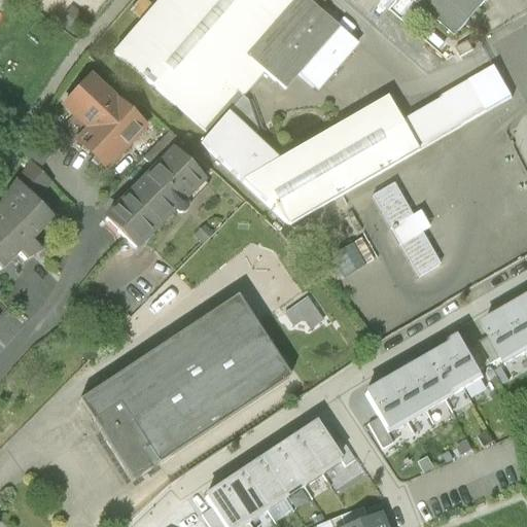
[(318,90),(358,44),(308,0),(157,0),(114,49),(211,134),(245,95),(265,73),(284,90),(300,73),(318,90)]
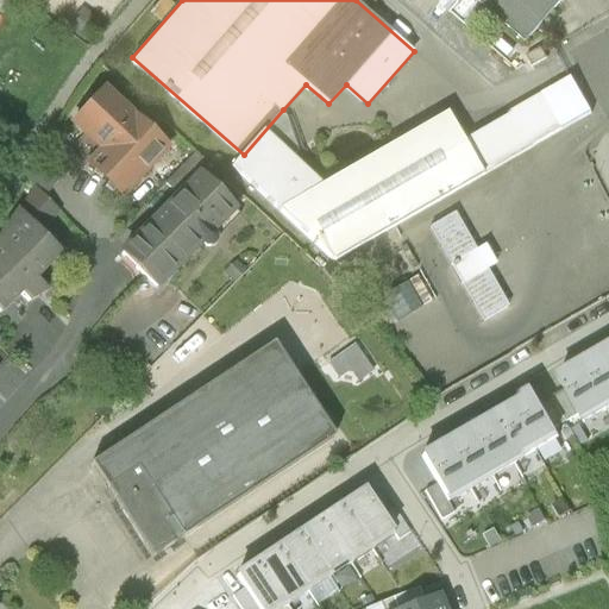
[(451,0),(459,7),(465,0),(472,0),(525,44),(562,0),(560,0),(451,0)]
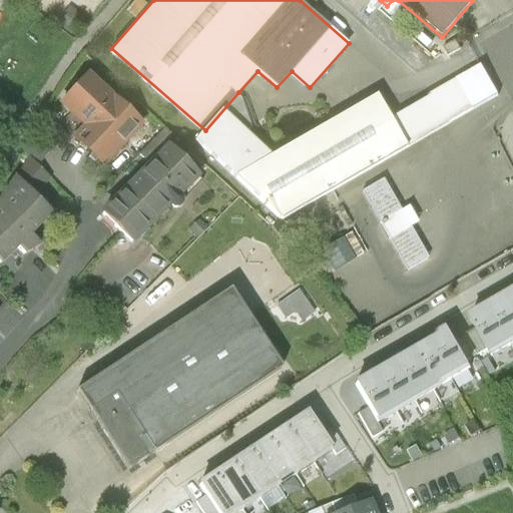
[(85,16),(70,5),(57,22),(72,34),(85,16)]
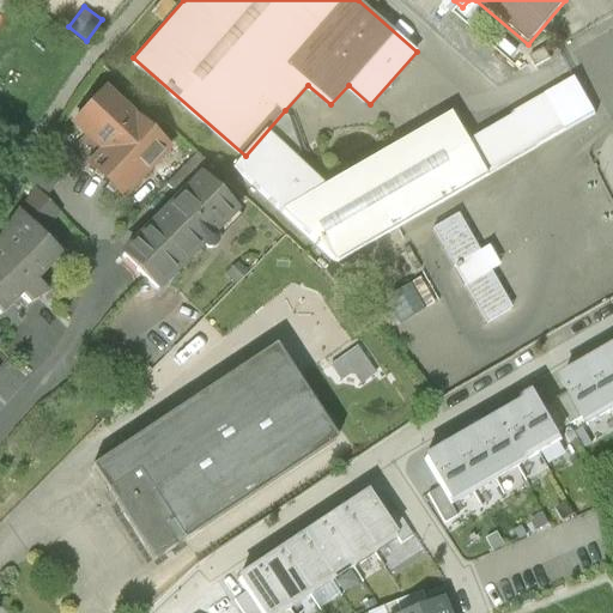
[(595,114),(576,80),(469,139),(453,110),(325,182),(297,158),(302,152),(289,115),(285,110),(246,156),(235,169),(337,263),(595,114)]
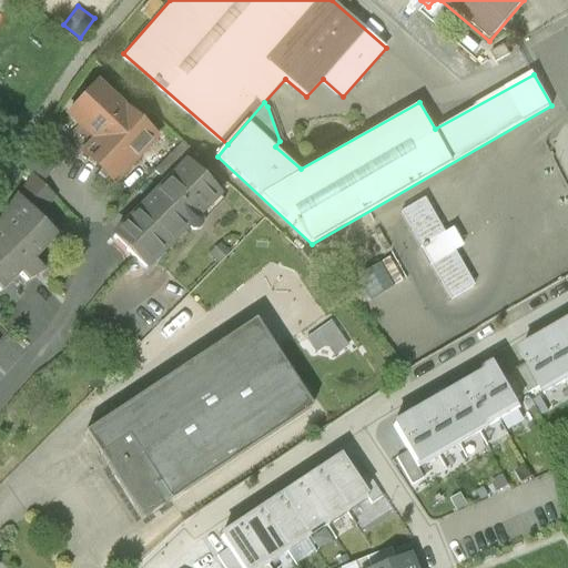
[(99,77),(67,112),(94,137),(80,151),(115,182),(161,132),(99,77)]
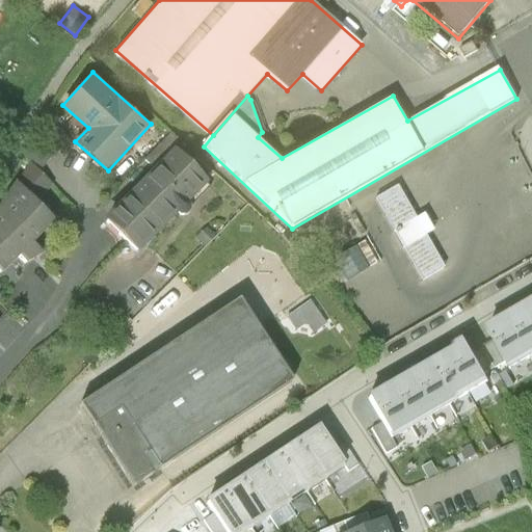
[(210,181),(176,147),(105,216),(140,250),(179,213),(185,214),(191,208),(191,200),(210,181)]
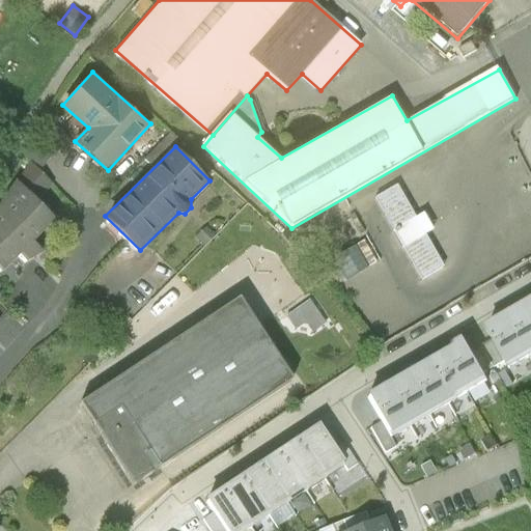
[(30,162),(15,183),(32,200),(50,182),(30,162)]
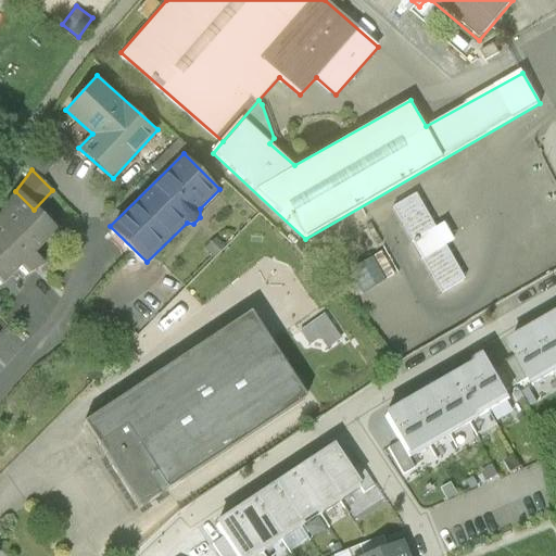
[(0,213),(0,286),(1,288),(21,269),(26,277),(45,266),(35,255),(58,231),(34,210),(15,191),(0,213)]
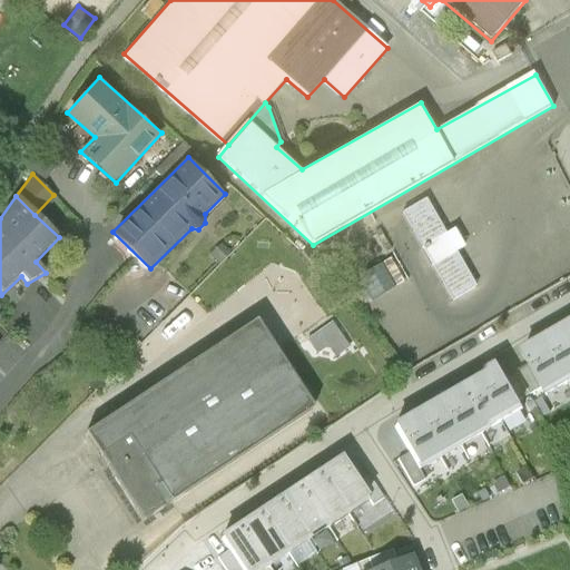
[(429,198),(404,213),(457,298),(479,284),(459,253),(470,246),(459,228),(450,234),(429,198)]
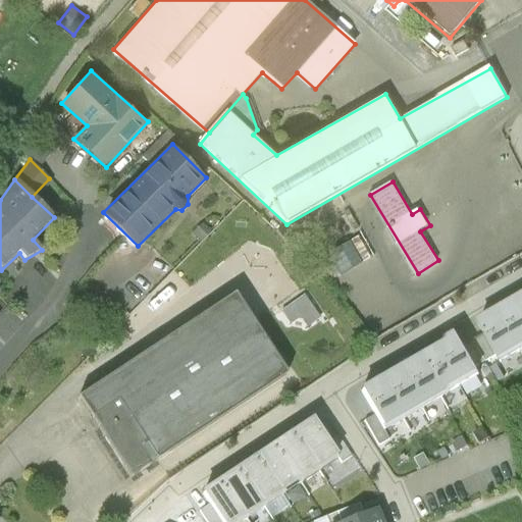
[(202,223),(192,233),(201,243),(211,232),(202,223)]
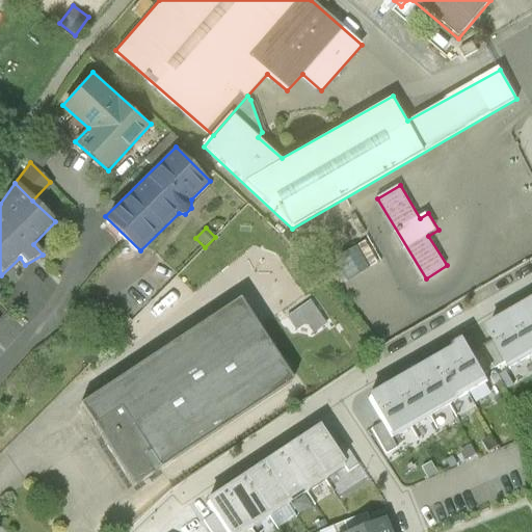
[(292,382),(238,301),(79,407),(133,488),(292,382)]
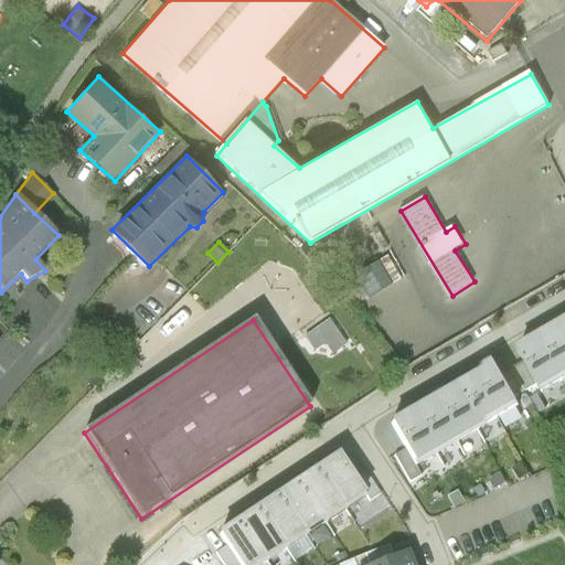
[(564,339),(558,328),(539,340),(563,382),(564,380),(564,339)]
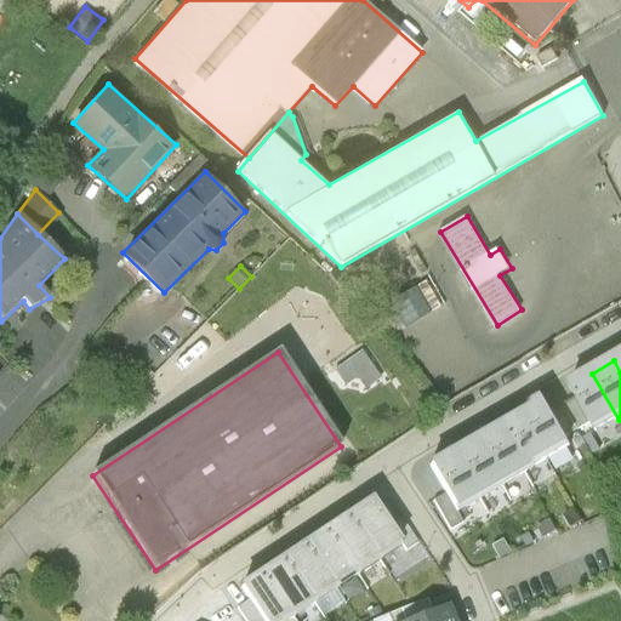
[(592,374),(569,387),(576,400),(591,425),(596,433),(619,420),(592,374)]
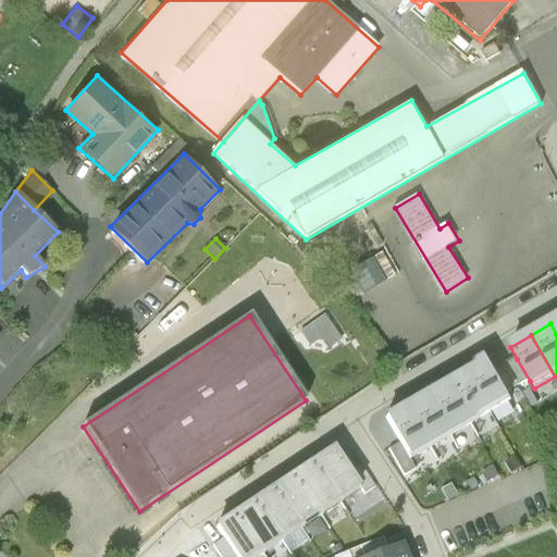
[(517,359),(506,364),(519,387),(530,381),(517,359)]
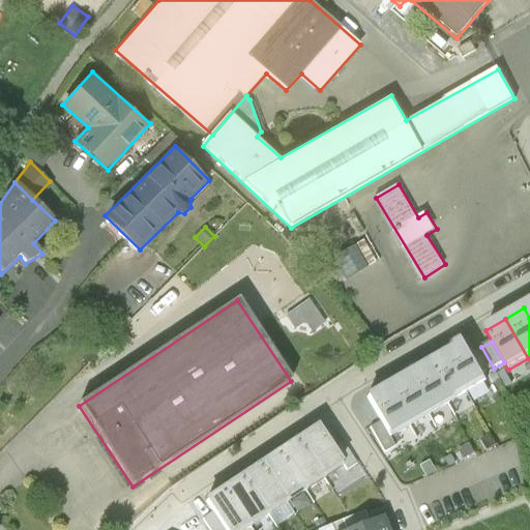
[(464,343),(444,354),(467,393),(487,382),(482,375),(470,354),(464,343)]
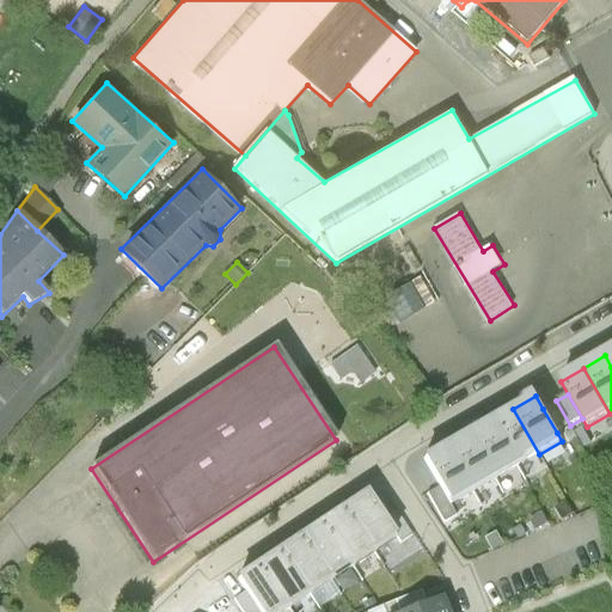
[(556,401),(543,409),(557,433),(570,426),(556,401)]
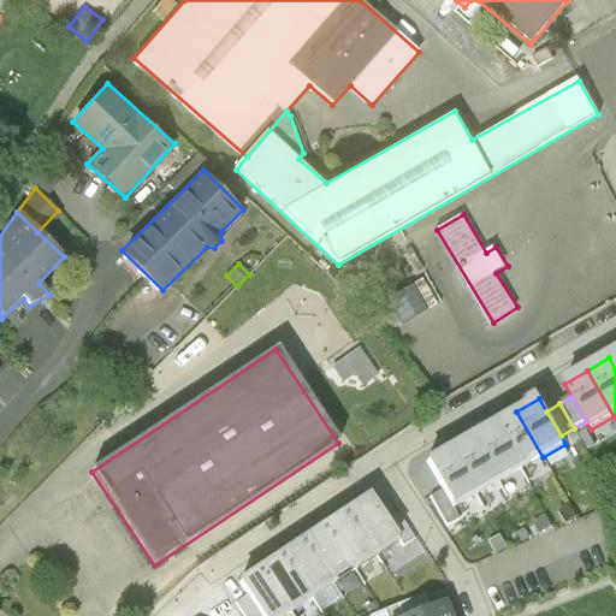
[(516,412),(493,424),(520,471),(543,457),(516,412)]
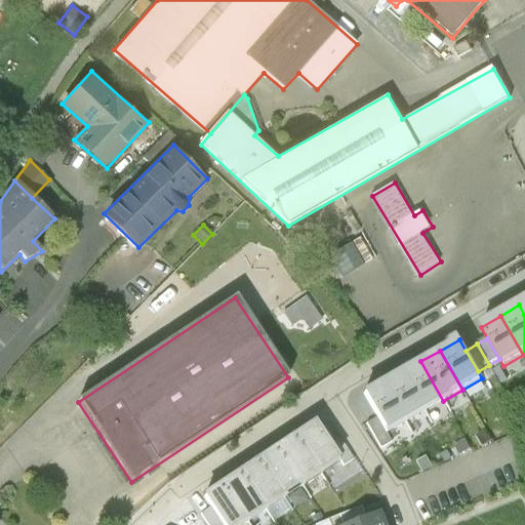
[(420,361),(401,372),(425,411),(443,401),(420,361)]
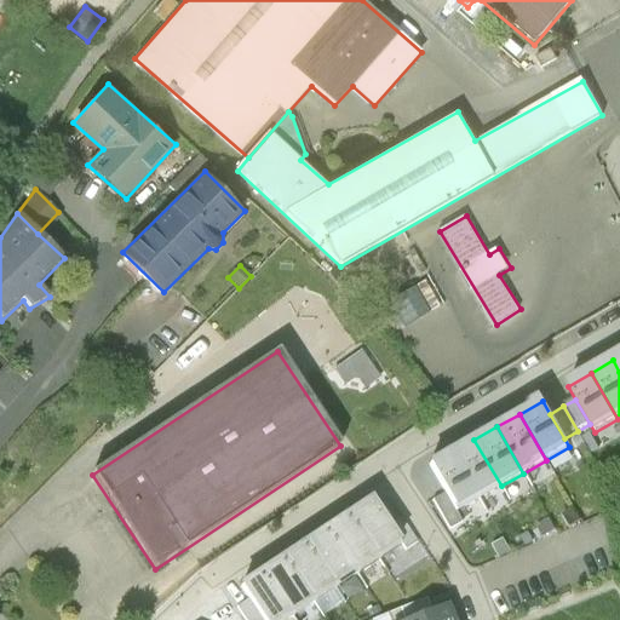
[(474,440),(452,453),(478,499),(501,486),(474,440)]
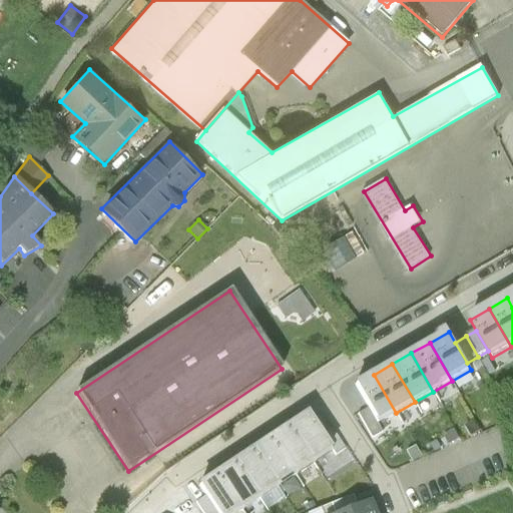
[(374,375),(355,386),(368,409),(377,424),(396,413),(374,375)]
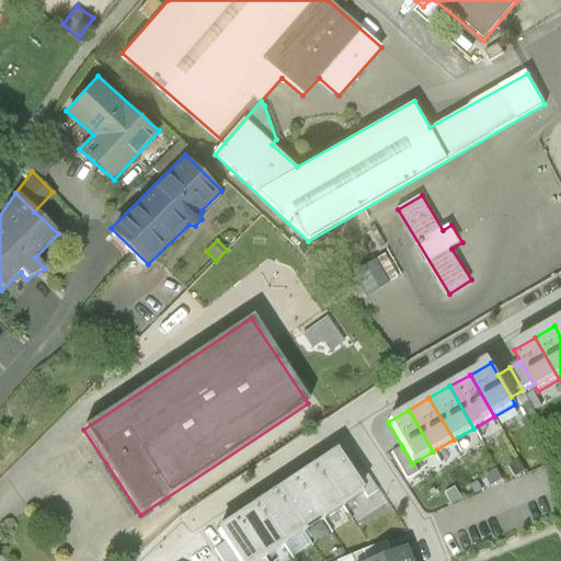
[(412,464),(402,447),(391,454),(407,480),(418,474),(412,464)]
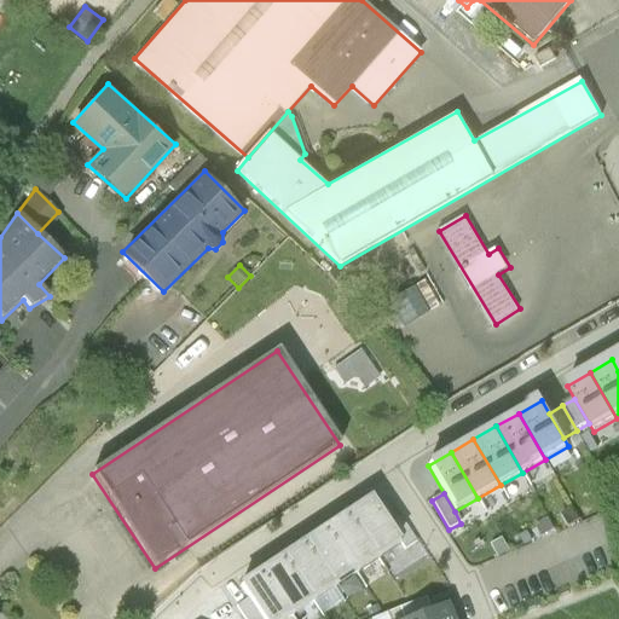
[(348,515),(377,559),(400,544),(388,526),(371,501),(348,515)]
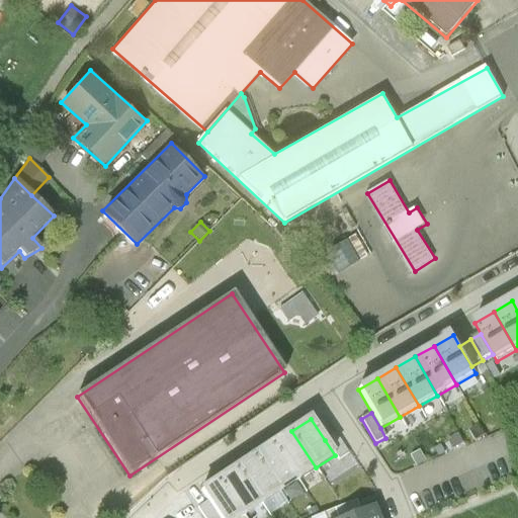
[(274,443),(298,480),(316,467),(291,431),(274,443)]
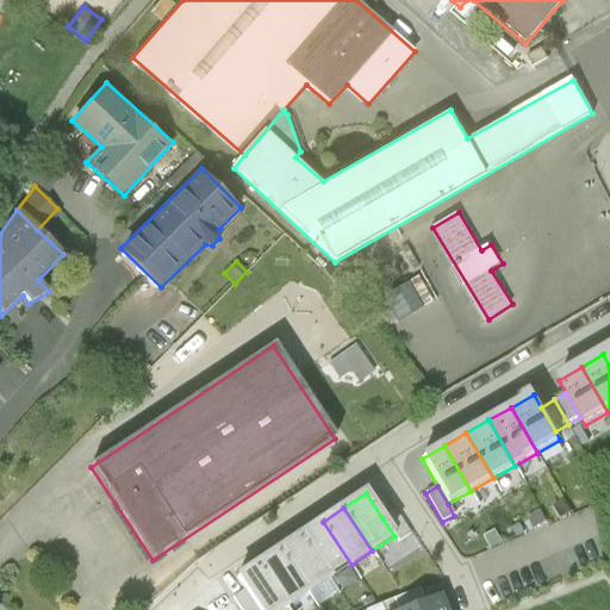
[(383,518),(394,536),(398,542),(410,534),(394,511),(383,518)]
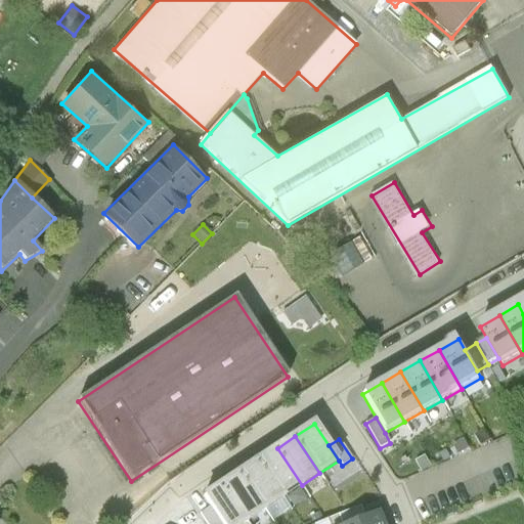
[(259,461),(284,497),(302,485),(277,448),(259,461)]
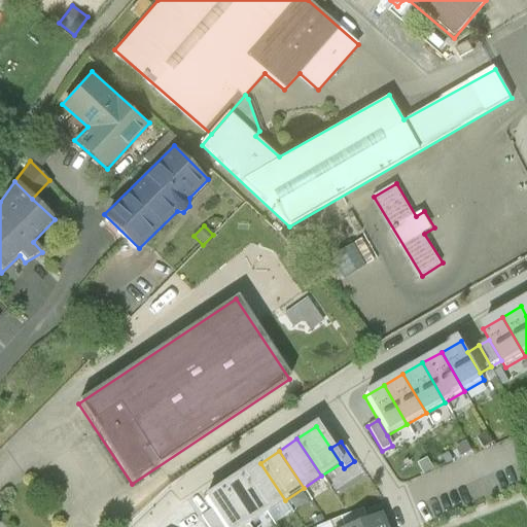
[(242,475),(267,513),(285,500),(260,463),(242,475)]
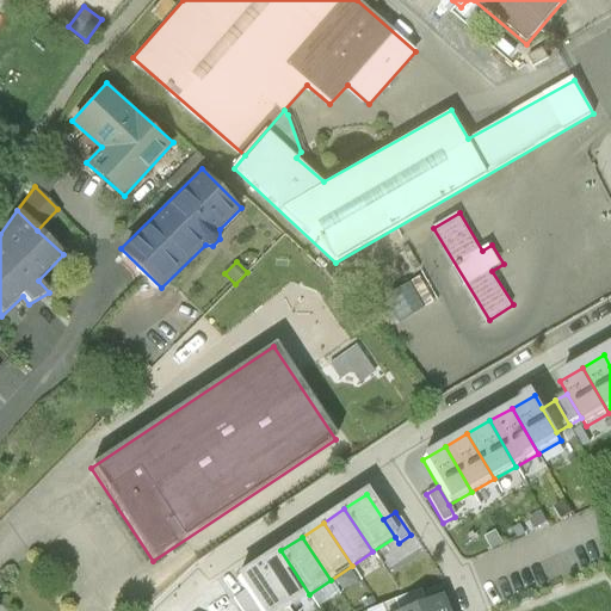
[(259,565),(288,609),(309,594),(281,550),(259,565)]
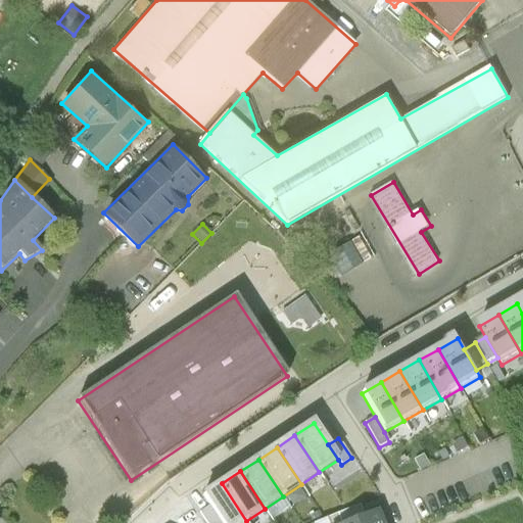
[(209,507),(220,522),(242,522),(246,521),(222,483),(202,495),(209,507)]
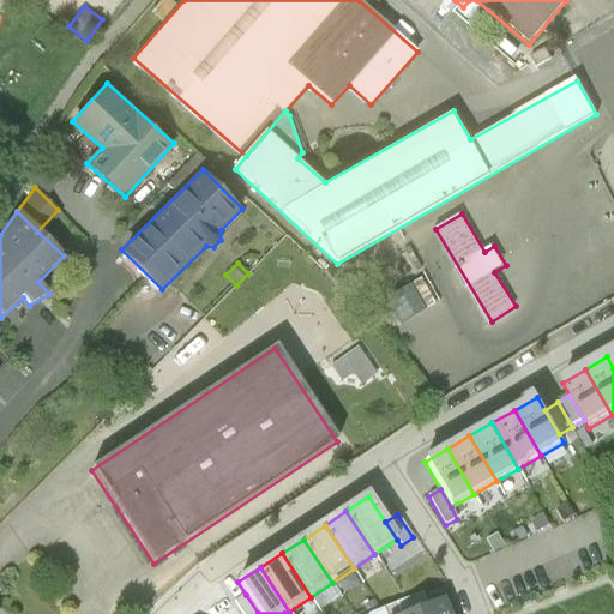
[(383,609),(384,613),(408,613),(428,607),(422,593),(383,609)]
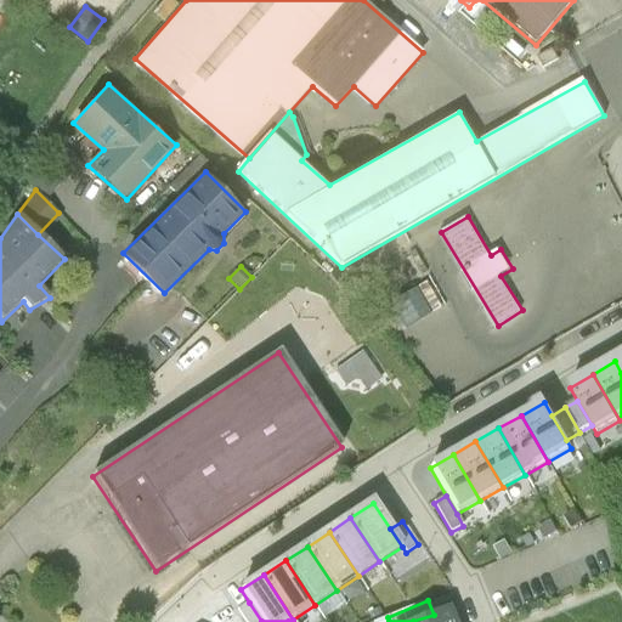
[(261,621),(249,603),(237,610),(244,621),(261,621)]
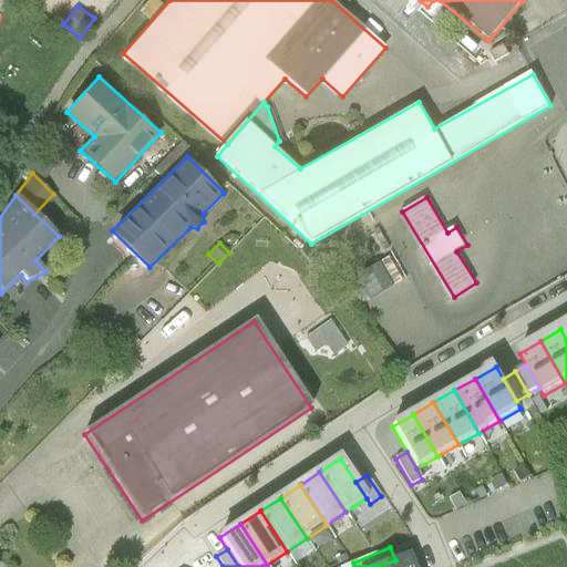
[(412,566),(408,555),(395,560),(377,566),(412,566)]
